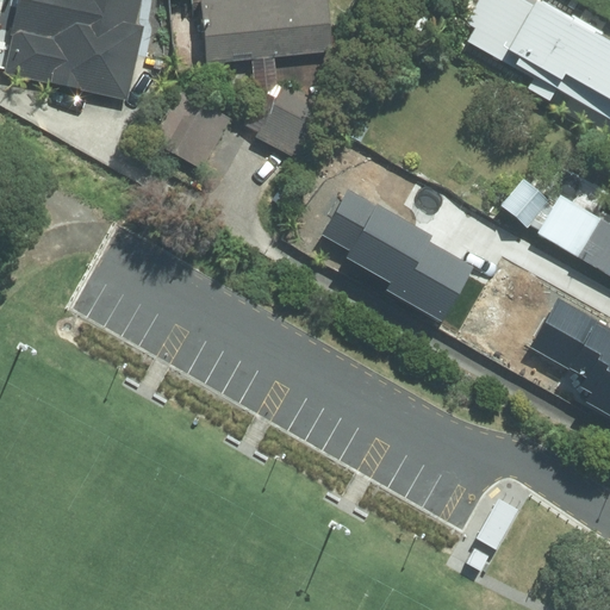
[(0,76),(122,101),(142,0),(13,0),(0,68),(0,76)]
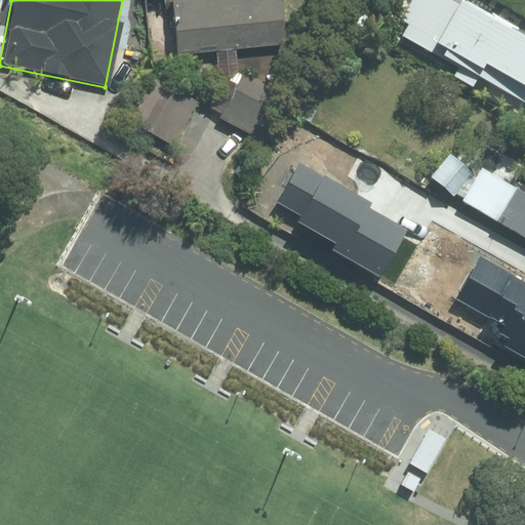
[(173,0),(179,54),(288,43),(283,0),(173,0)]
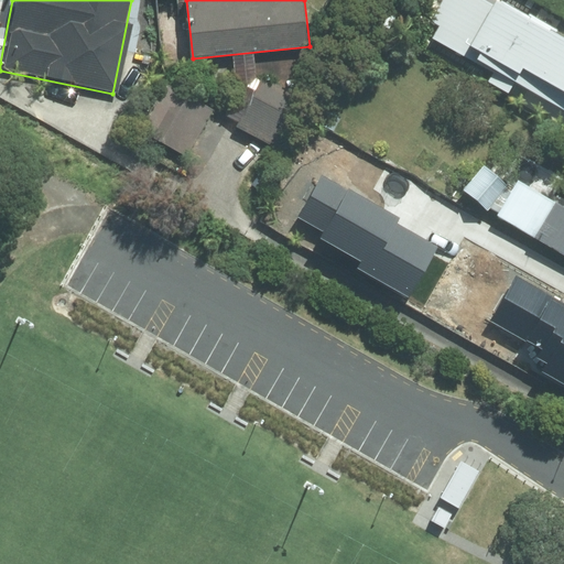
[(514,84),(563,110),(563,39),(497,2),(495,7),(483,0),(442,0),(431,22),(440,26),(432,41),(464,58),(461,65),(511,91),(514,84)]
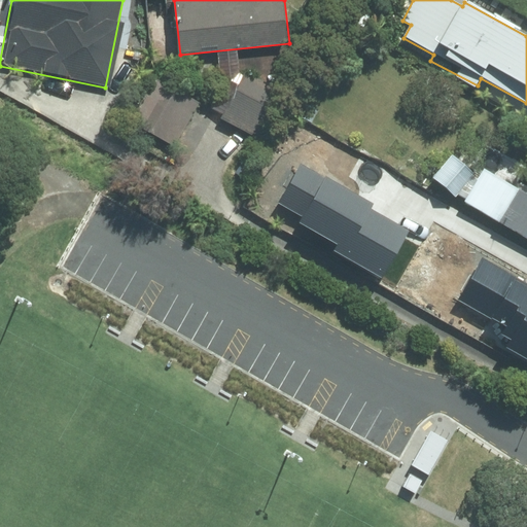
[(222,118),(260,139),(286,94),(248,72),(222,118)]
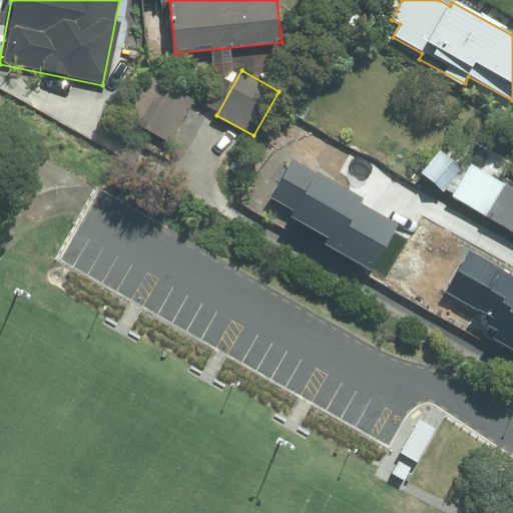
[(171,143),(196,100),(153,75),(129,118),(171,143)]
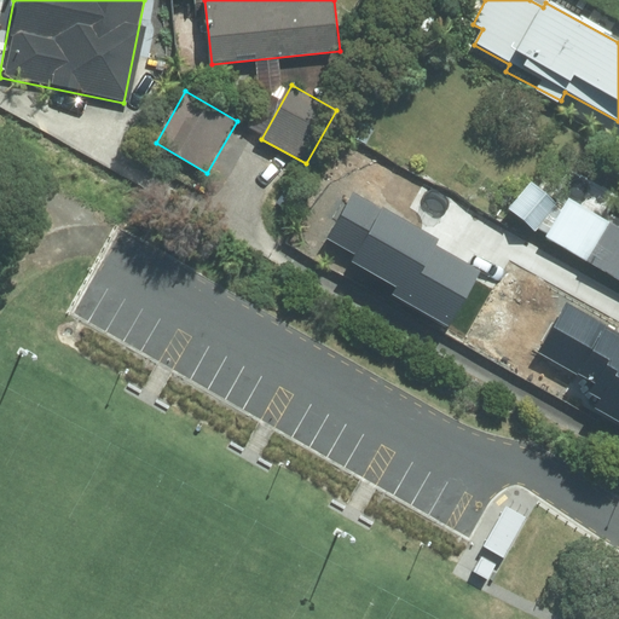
[(538,232),(560,204),(532,181),(510,209),(538,232)]
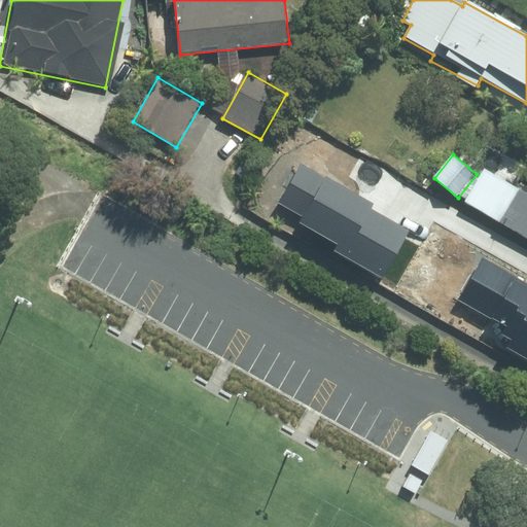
[(381,277),(409,229),(373,208),(375,204),(327,176),(325,179),(301,165),(278,203),(303,217),(300,222),(338,244),(334,250),(381,277)]
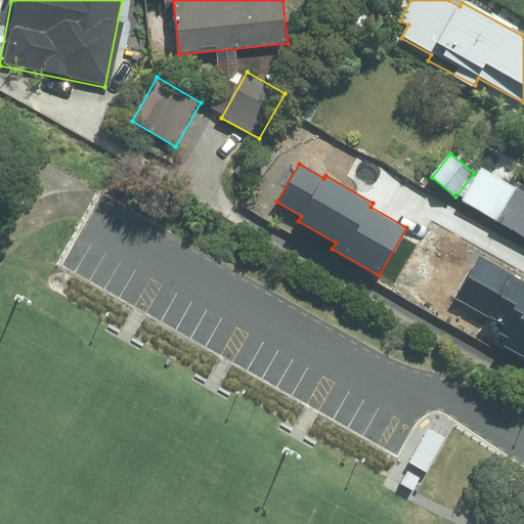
[(523,190),(483,166),(464,200),(523,235),(523,190)]
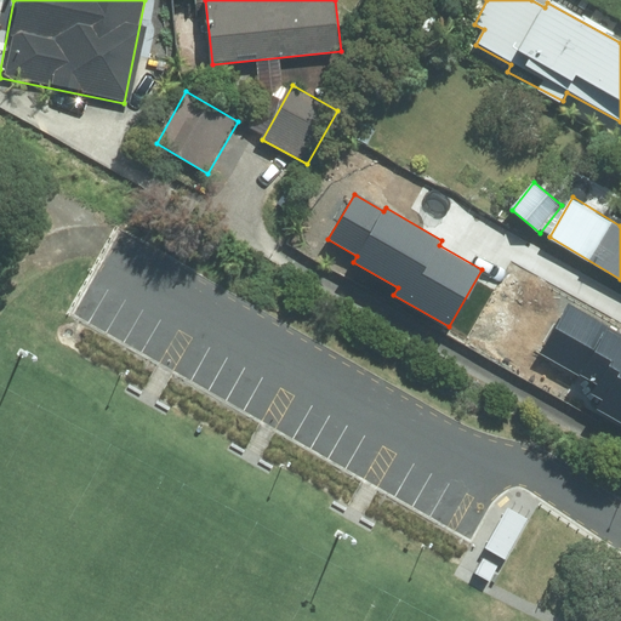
[(597,410),(620,422),(620,332),(569,303),(541,352),(597,385),(592,394),(603,400),(597,410)]
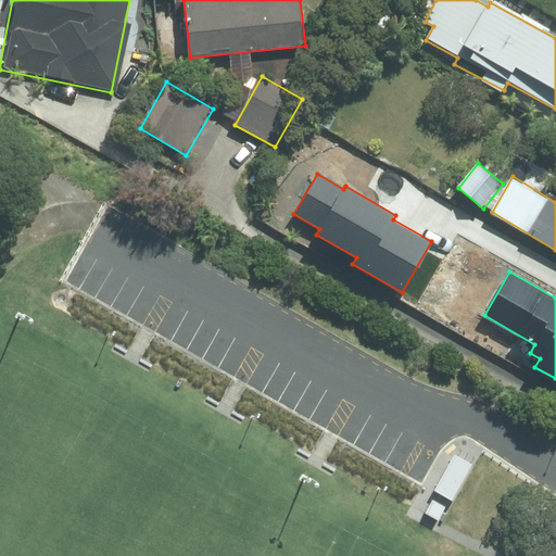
[(474,465),(455,454),(434,491),(452,502),(474,465)]
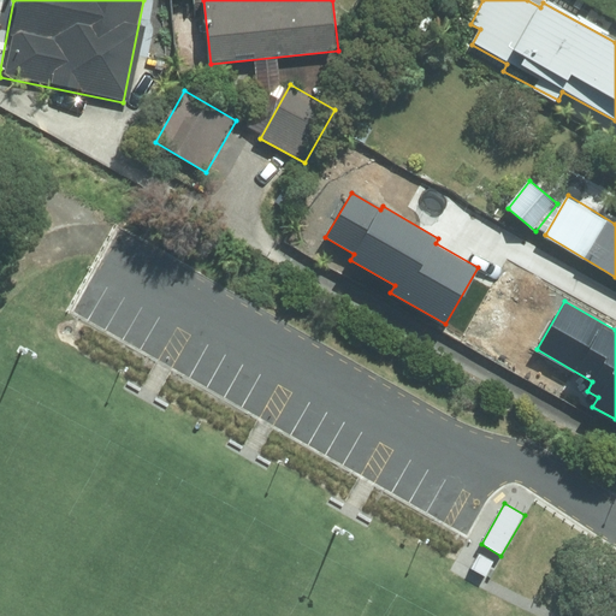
[(495,561),(480,554),(472,569),(486,576),(495,561)]
